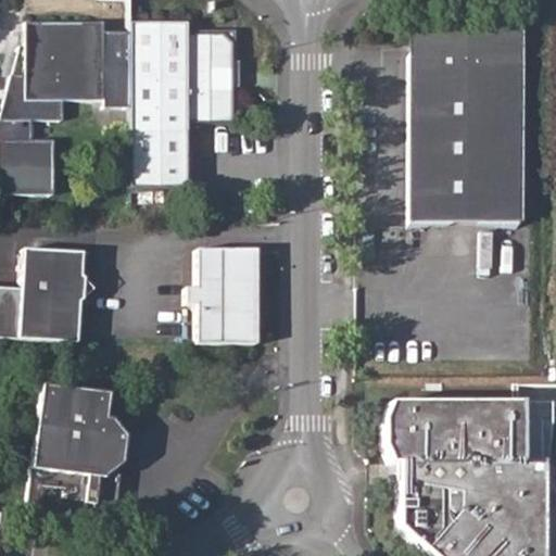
[(408,47),(412,219),(523,217),(525,49),(526,20),(505,20),(407,17),(408,47)]
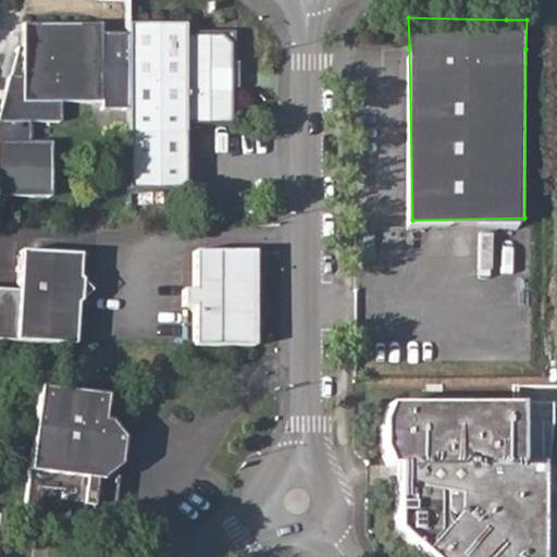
[(185,20),(126,19),(126,31),(126,107),(125,133),(125,190),(130,190),(151,190),(190,184),(189,134),(189,122),(229,124),(230,83),(230,71),(235,70),(235,26),(194,26),(194,31),(185,31),(185,20)]
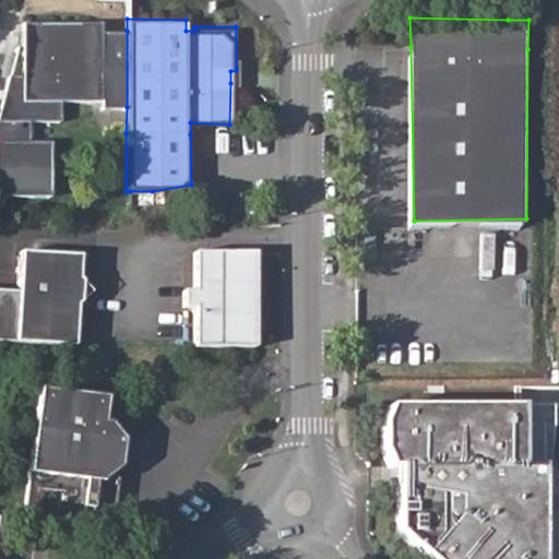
[(20,73),(6,73),(0,94),(0,192),(49,192),(49,139),(18,139),(18,118),(58,118),(57,99),(98,99),(98,107),(127,107),(127,31),(98,31),(99,21),(20,21),(20,73)]
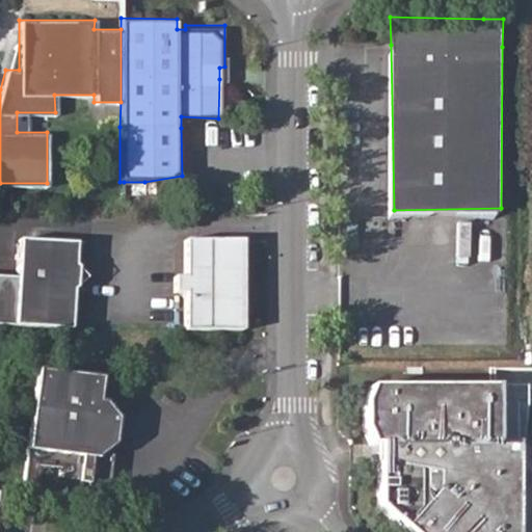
[(80,241),(25,237),(22,276),(0,274),(0,321),(19,323),(75,326),(78,288),(81,284),(82,265),(79,263),(80,241)]
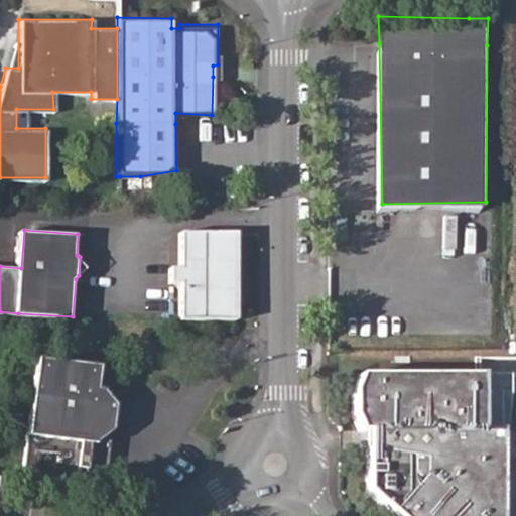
[(182,284),(180,316),(241,317),(240,231),(183,231),(183,265),(170,266),(171,284),(182,284)]
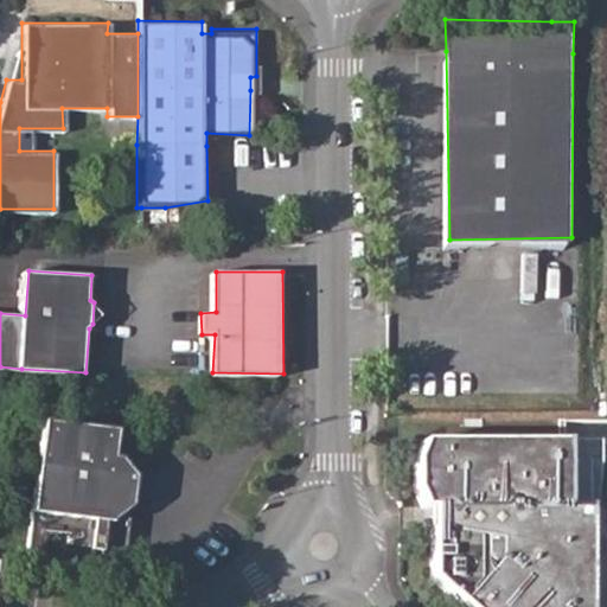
[(123,428),(50,420),(26,550),(106,553),(108,519),(116,519),(138,502),(139,473),(127,457),(119,455),(123,428)]
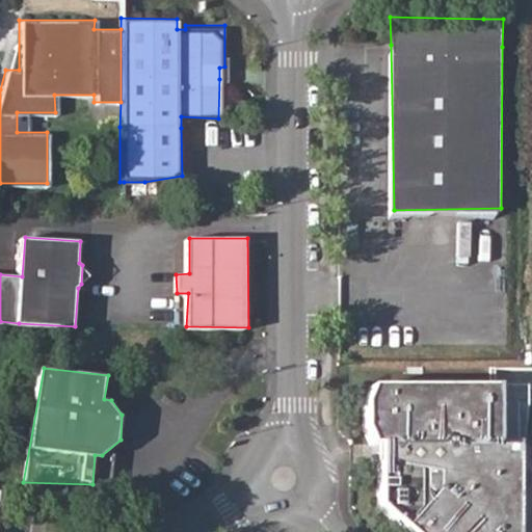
[(517,531),(519,458),(519,388),(376,388),(376,395),(369,396),(364,405),(362,415),(361,425),(363,435),(366,445),(370,448),(375,448),(375,471),(371,471),(372,509),(396,531),(517,531)]
